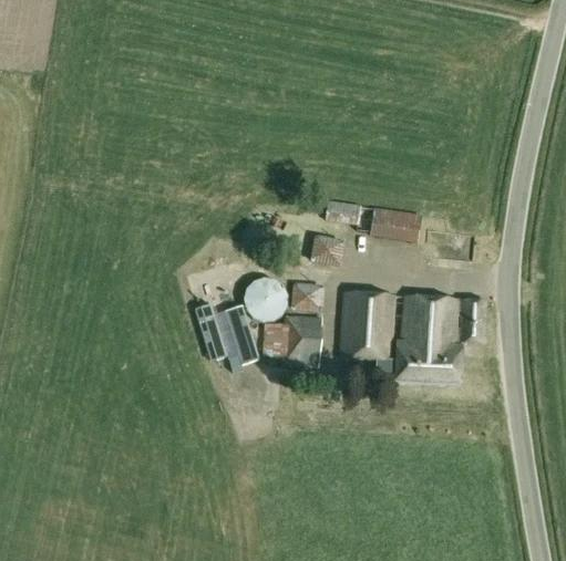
[(325,218),(358,222),(360,203),(328,197),(325,218)]
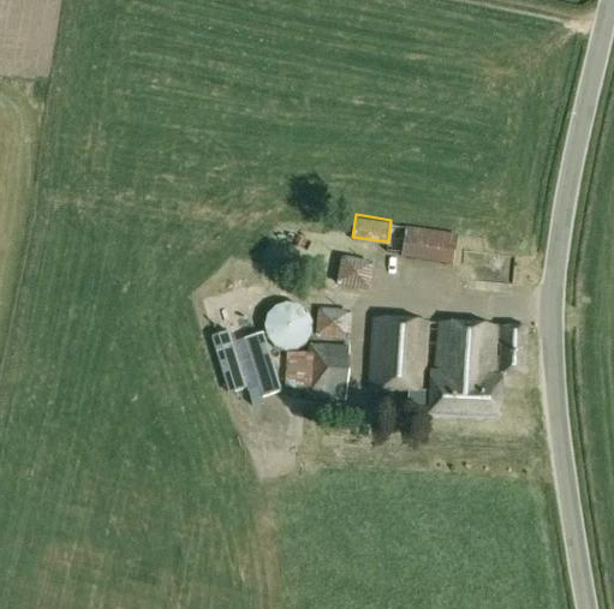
[(406,222),(401,254),(453,261),(457,231),(406,222)]
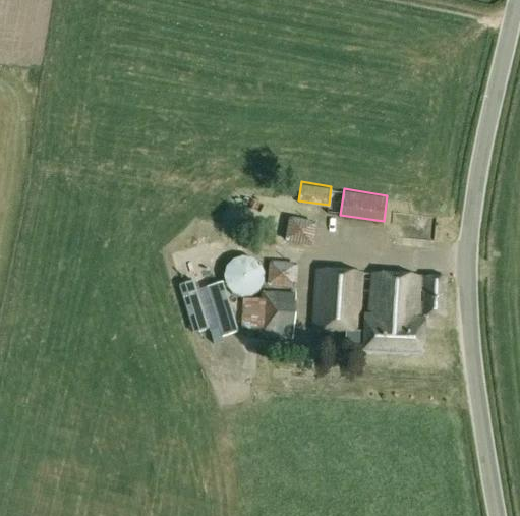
[(309,237),(310,214),(279,213),(278,236),(309,237)]
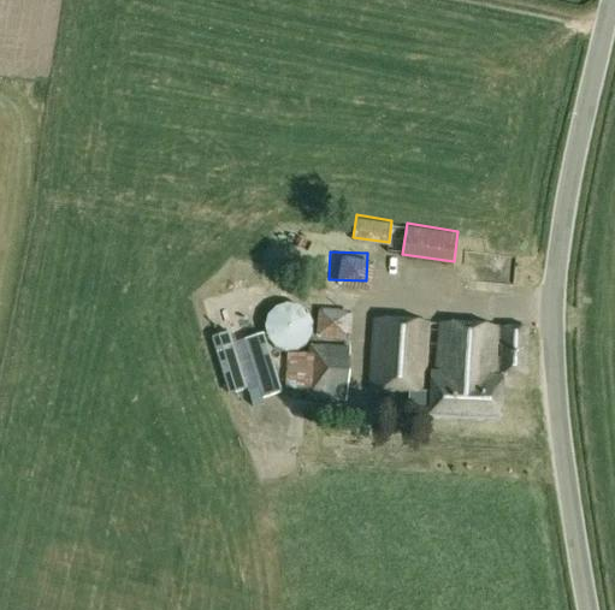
[(305,338),(302,295),(266,297),(268,341),(305,338)]
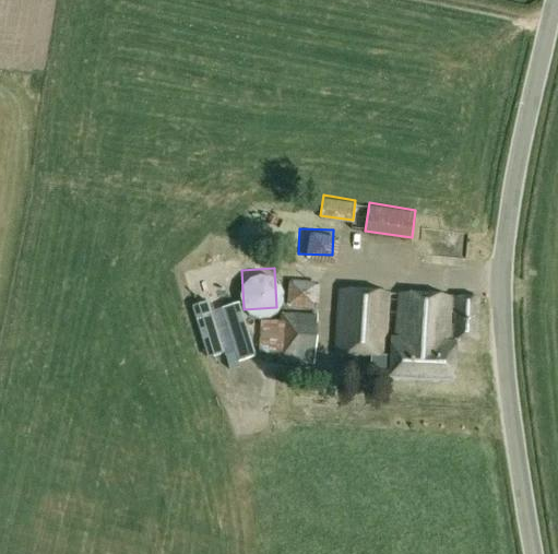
[(312,298),(313,277),(286,275),(285,297),(312,298)]
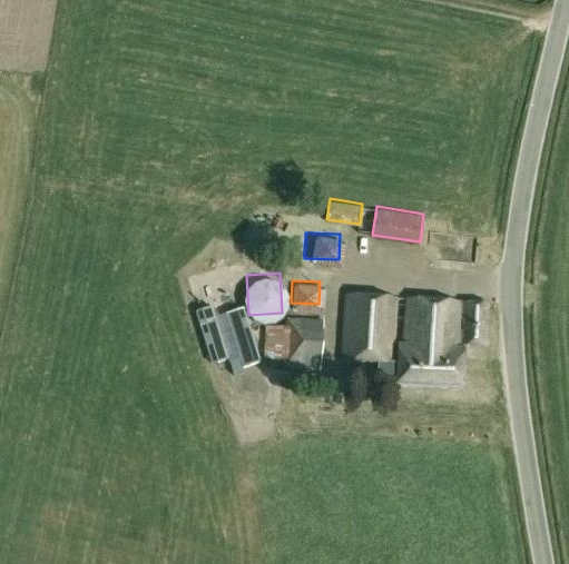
[(344,290),(341,357),(393,362),(398,294),(344,290)]
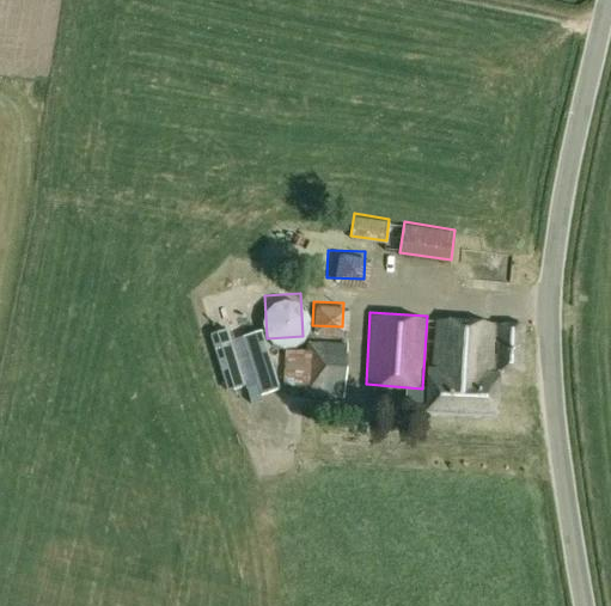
[(493,367),(525,368),(525,323),(435,319),(434,367),(429,367),(427,408),(496,411),(499,371),(493,371),(493,367)]
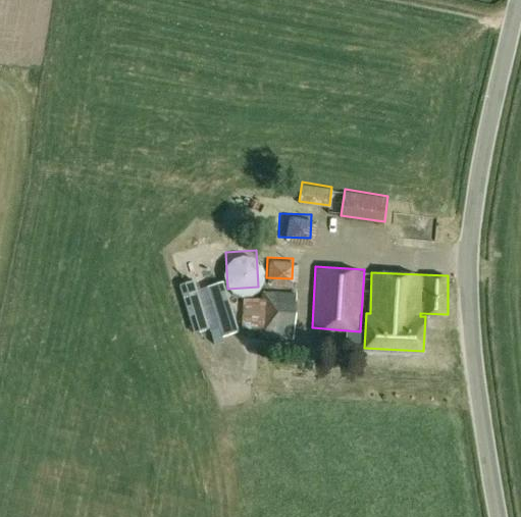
[(262,289),(261,297),(244,296),(242,325),(259,326),(259,333),(293,337),(296,290),(262,289)]
